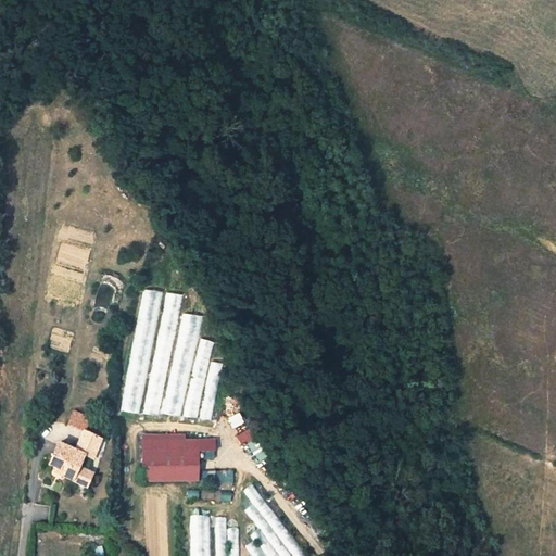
[(123,409),(161,416),(182,293),(164,290),(164,291),(143,288),(123,409)]
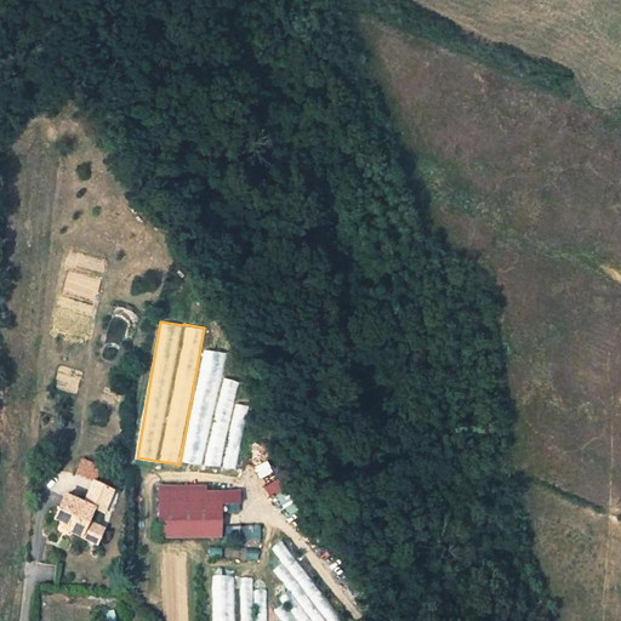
[(183,461),(238,471),(249,404),(235,402),(239,380),(222,377),(227,352),(203,348),(183,461)]
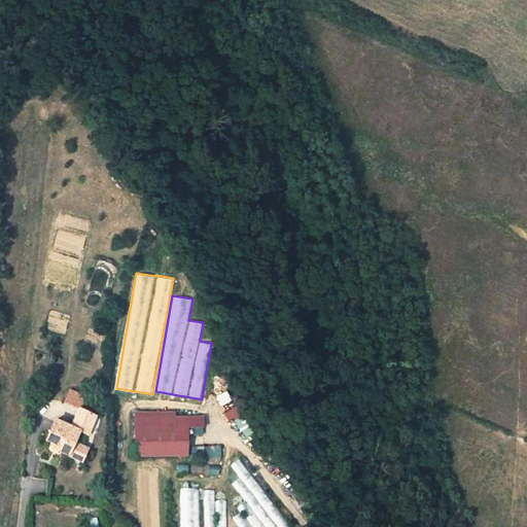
[(59,419),(49,438),(63,445),(61,450),(69,453),(75,440),(81,427),(92,432),(99,416),(80,408),(72,425),(59,419)]
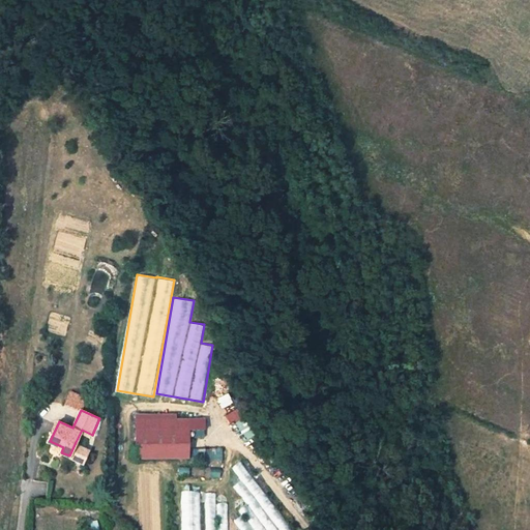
[(244,415),(231,423),(244,442),(257,434),(244,415)]
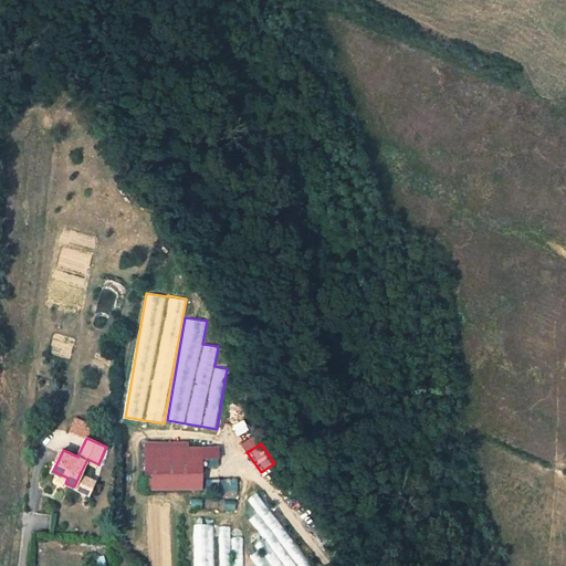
[(219,447),(147,448),(147,459),(202,458),(219,458),(219,447)]
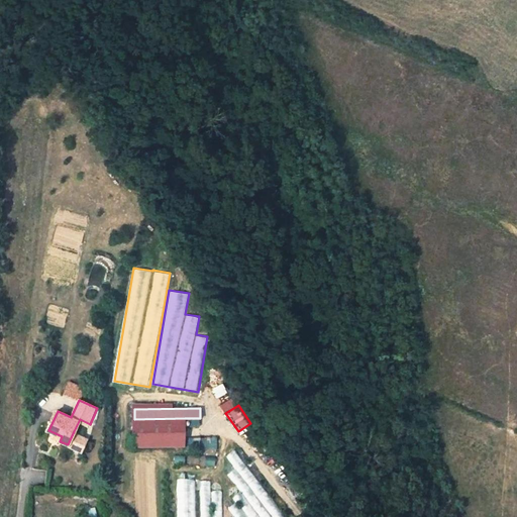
[(185,418),(134,419),(134,446),(186,445),(185,418)]
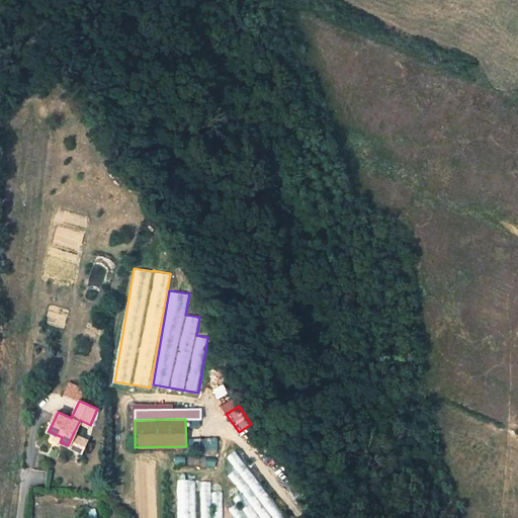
[(74,432),(68,445),(82,451),(88,438),(74,432)]
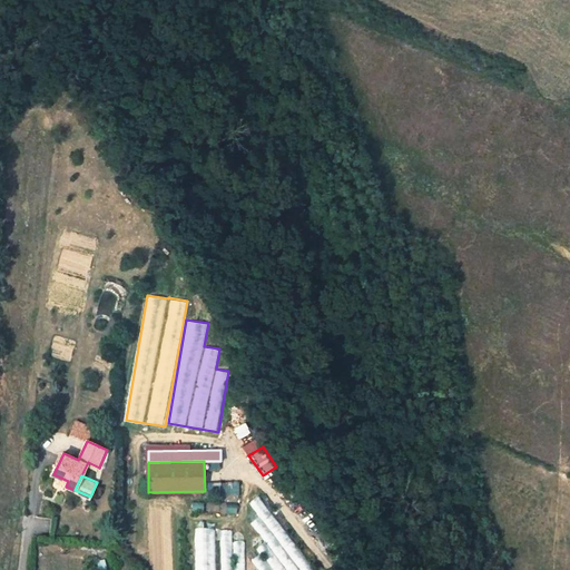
[(239,483),(213,483),(213,498),(239,498),(239,483)]
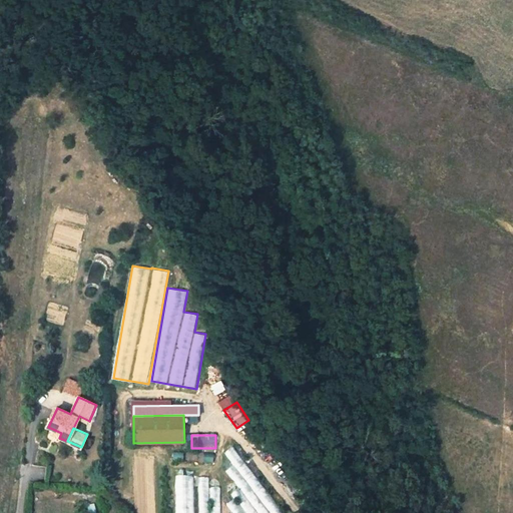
[(282,512),(234,446),(224,453),(233,466),(225,471),(238,489),(222,500),(231,512),(229,512),(282,512)]
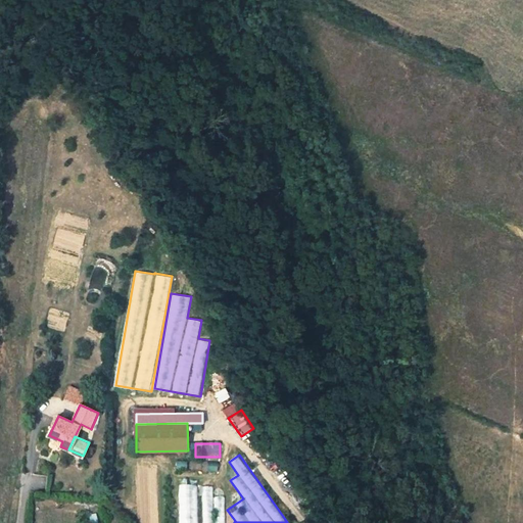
[(178,522),(197,522),(198,485),(179,485),(178,522)]
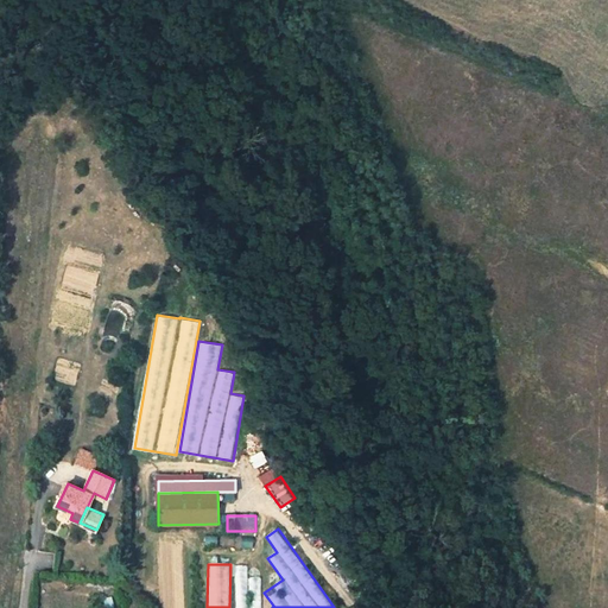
[(248,567),(235,567),(235,607),(261,607),(261,578),(248,578),(248,567)]
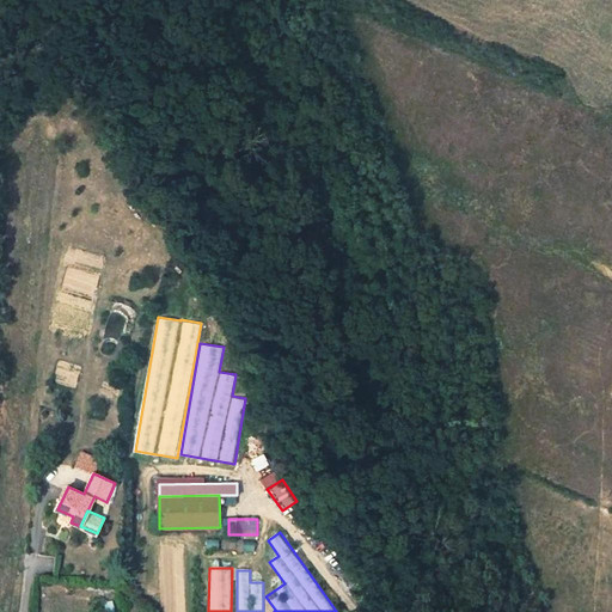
All buildings are outlined.
